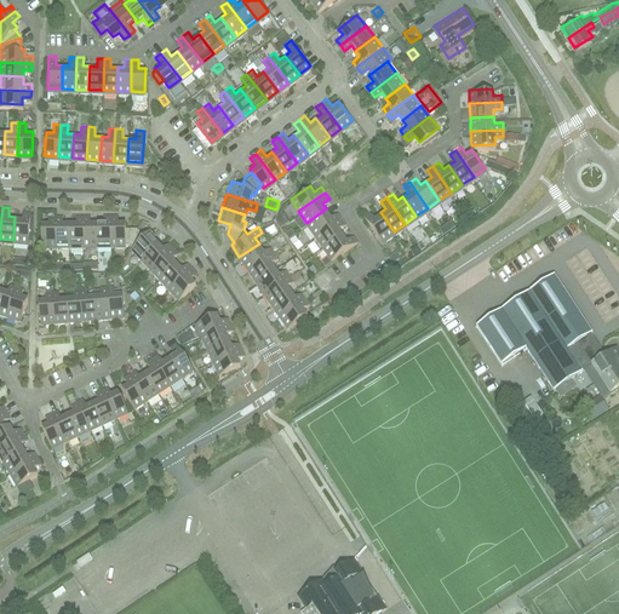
[(27,241),(30,210),(23,208),(22,217),(15,217),(13,240),(27,241)]
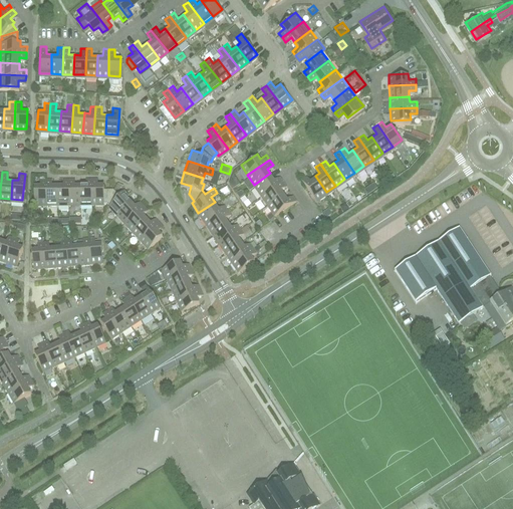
[(260,194),(282,179),(279,174),(273,178),(270,173),(254,185),(260,194)]
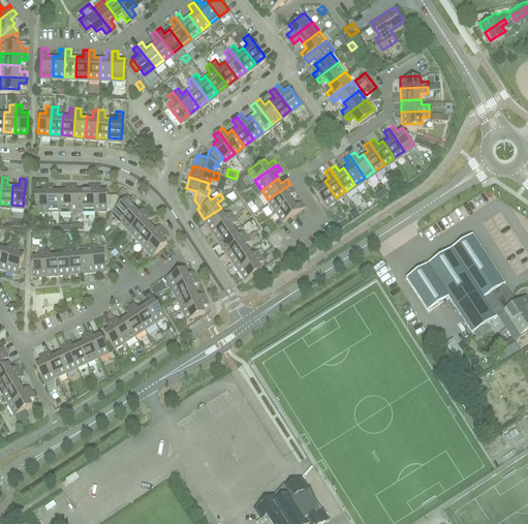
[(336,197),(324,181),(319,184),(315,178),(310,182),(325,205),(336,197)]
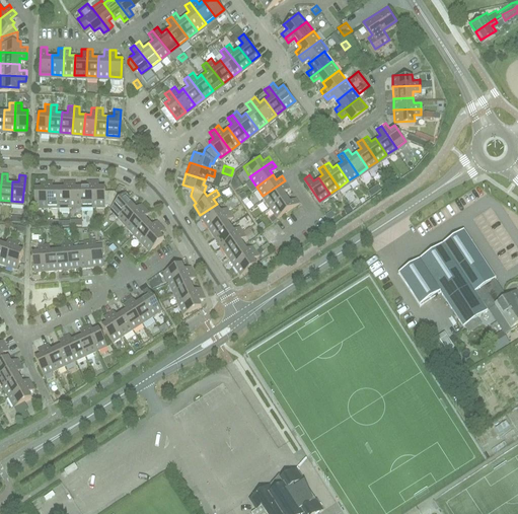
[(107,203),(114,188),(104,188),(104,184),(98,184),(97,176),(92,177),(92,204),(104,204),(104,202),(107,203)]
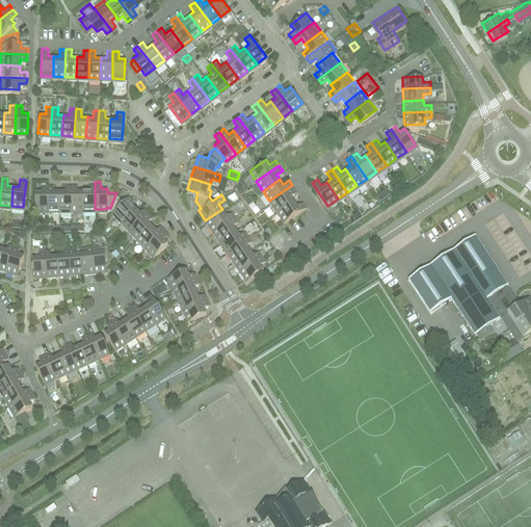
[(47,210),(47,182),(41,182),(41,189),(34,189),(35,210),(47,210)]
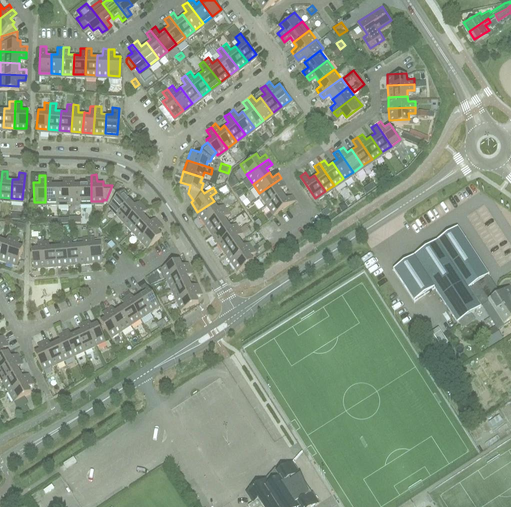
[(57,202),(57,182),(51,182),(51,175),(45,175),(45,202),(57,202)]
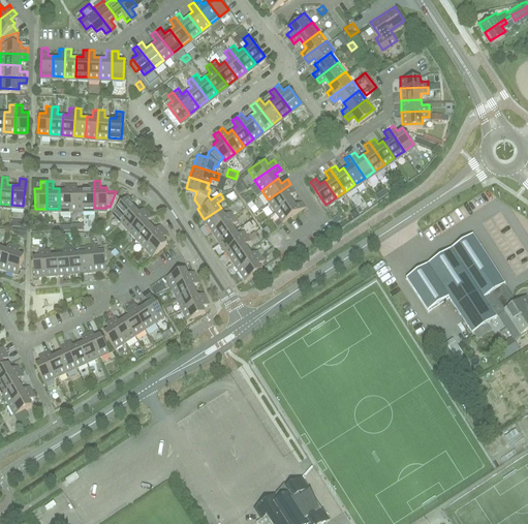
[(70,208),(70,181),(64,181),(64,188),(59,188),(59,209),(70,208)]
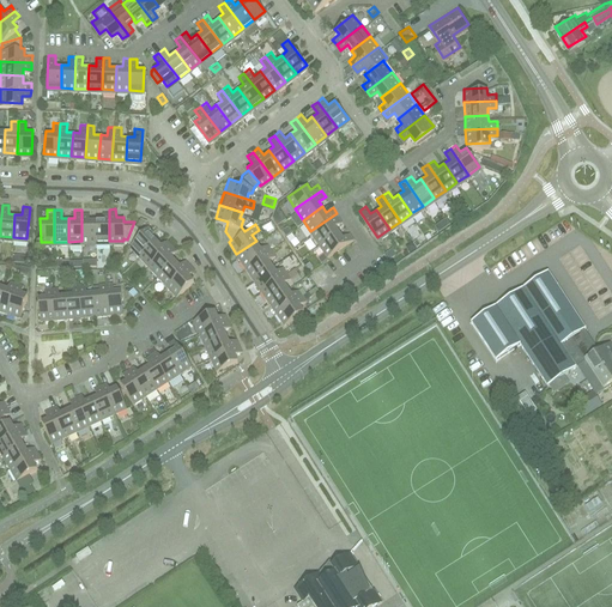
[(96,241),(95,218),(89,218),(89,210),(82,210),(82,241),(96,241)]
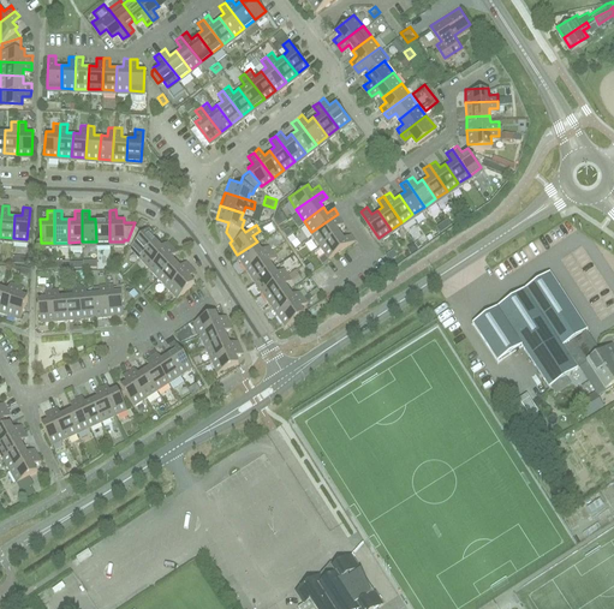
[(109,242),(109,210),(102,210),(102,219),(95,219),(96,242),(109,242)]
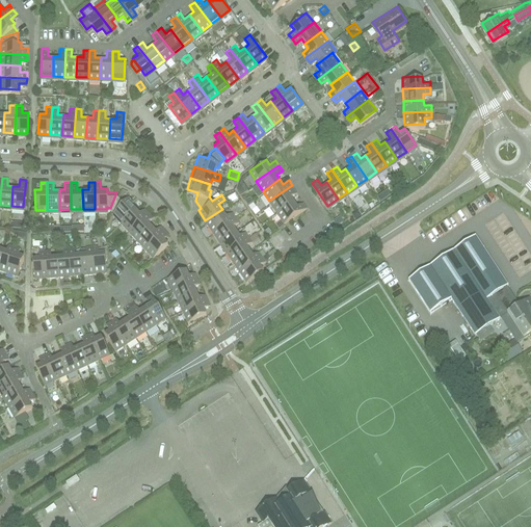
[(293,199),(290,194),(296,190),(292,185),(269,201),(276,210),(293,199)]
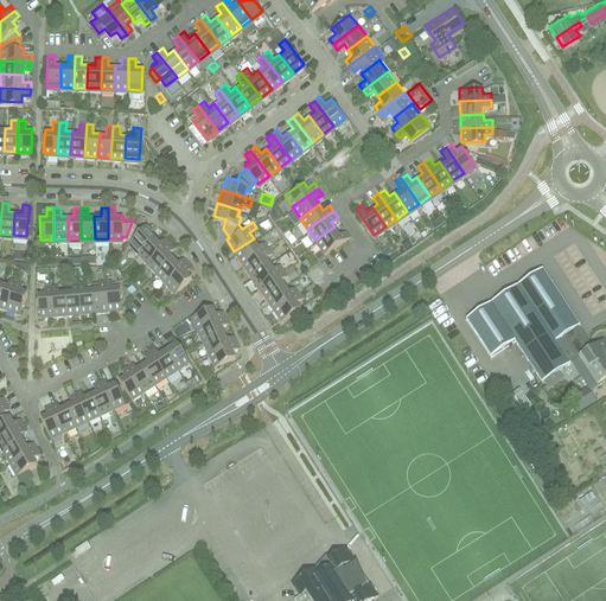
[(136,250),(154,235),(150,230),(152,228),(146,223),(141,228),(133,219),(126,237),(129,238),(127,241),(136,250)]
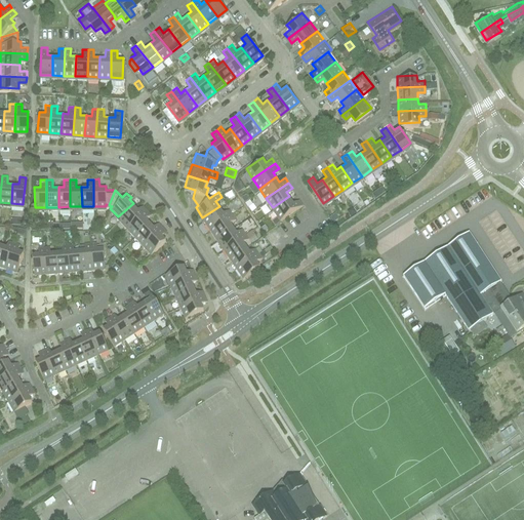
[(245,191),(240,194),(244,199),(248,195),(245,191)]
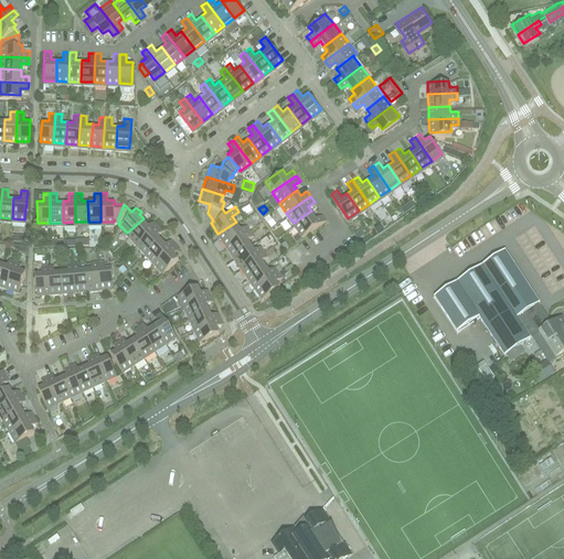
[(301,234),(325,217),(321,212),(315,216),(311,211),(294,223),(301,234)]
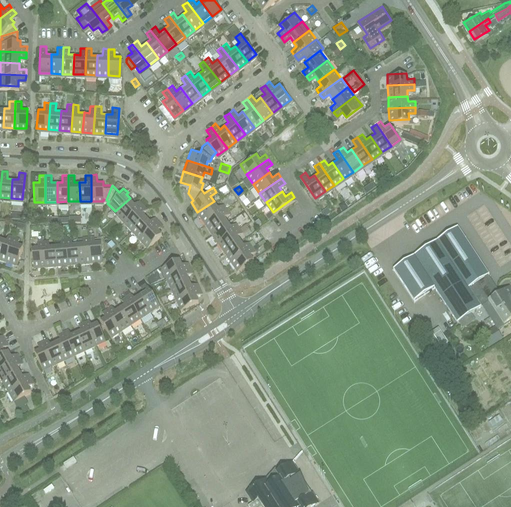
[(123,220),(143,202),(139,198),(133,202),(130,198),(115,211),(123,220)]
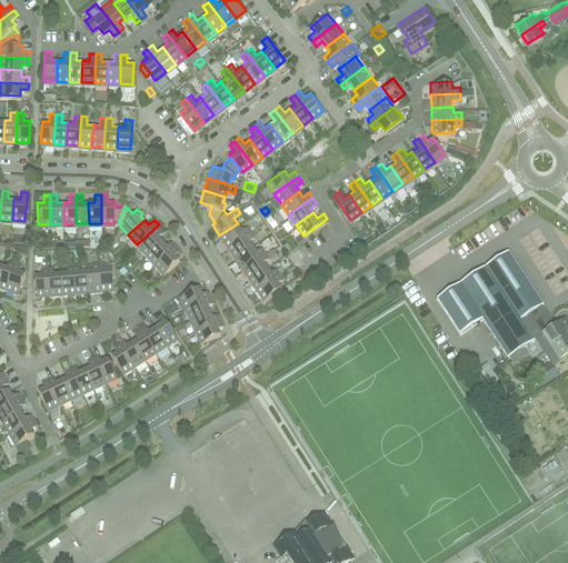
[(227,245),(251,229),(248,223),(241,228),(238,223),(219,235),(227,245)]
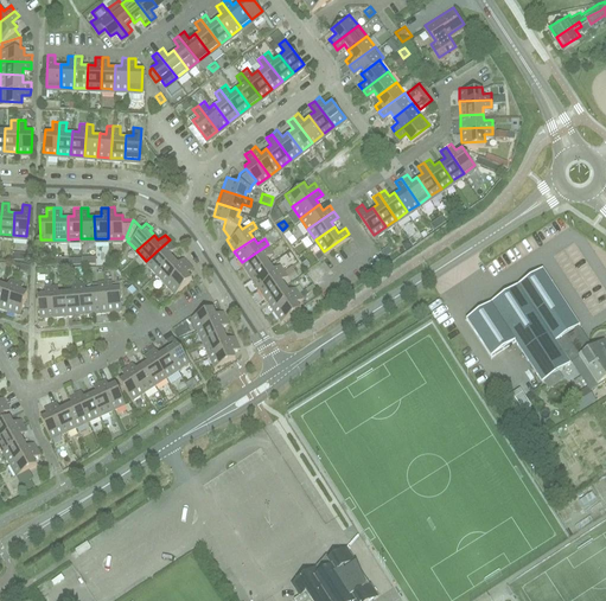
[(155,270),(172,255),(167,250),(173,244),(170,240),(146,261),(155,270)]
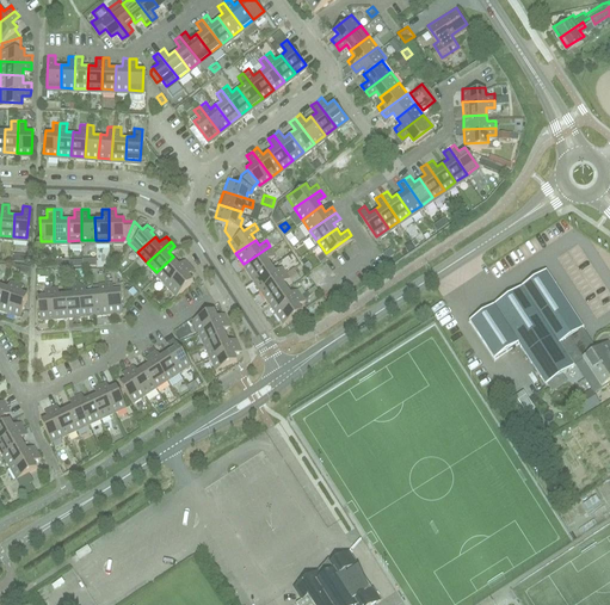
[(275,267),(266,257),(273,252),(270,246),(244,264),(259,286),(285,269),(282,263),(275,267)]
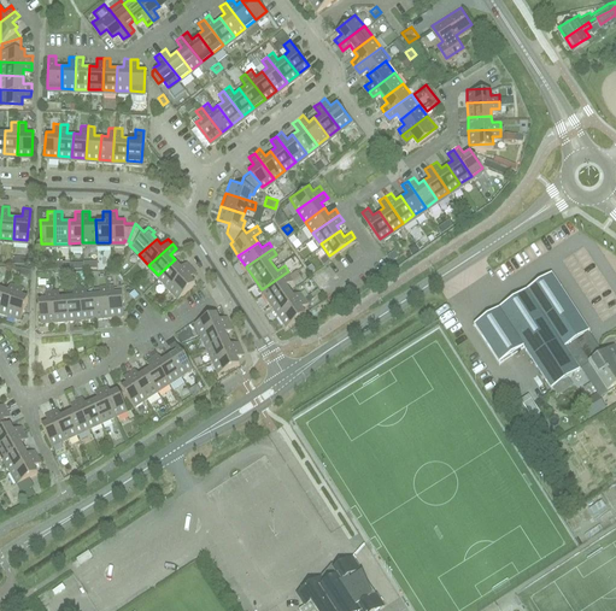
[(166,286),(191,263),(186,258),(180,264),(175,259),(158,275),(166,286)]
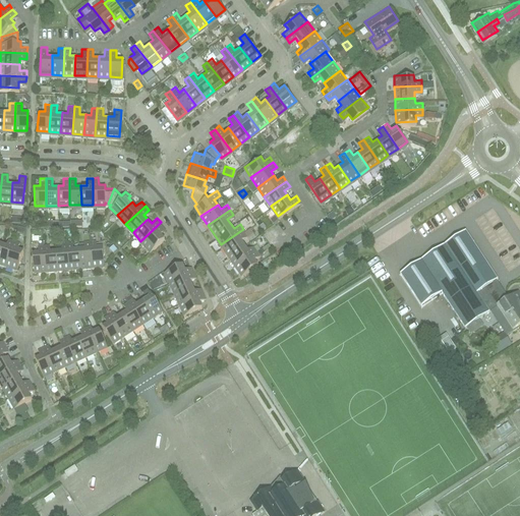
[(150,249),(164,236),(160,231),(165,227),(161,222),(140,241),(150,249)]
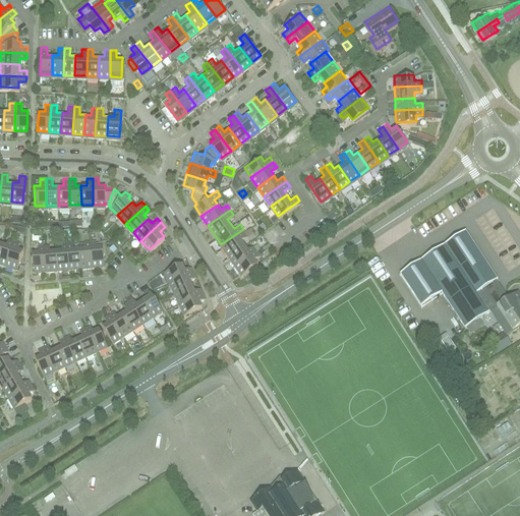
[(420,256),(399,271),(420,304),(442,290),(465,325),(465,324),(479,314),(490,307),(498,319),(519,303),(519,294),(516,289),(506,296),(494,278),(496,276),(465,228),(420,256)]
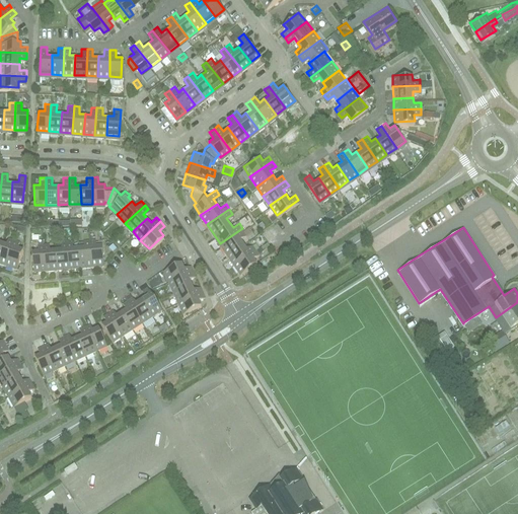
[(242,241),(239,236),(245,233),(242,228),(220,243),(226,252),(242,241)]
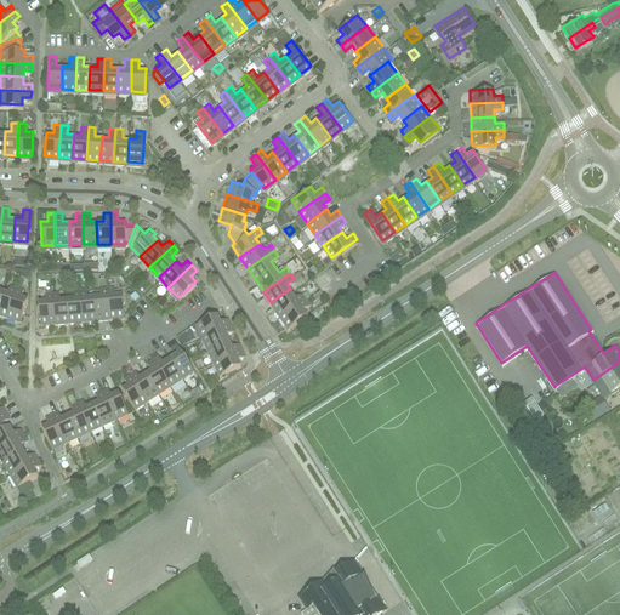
[(0,311),(6,314),(16,283),(10,282),(7,289),(0,286),(0,311)]
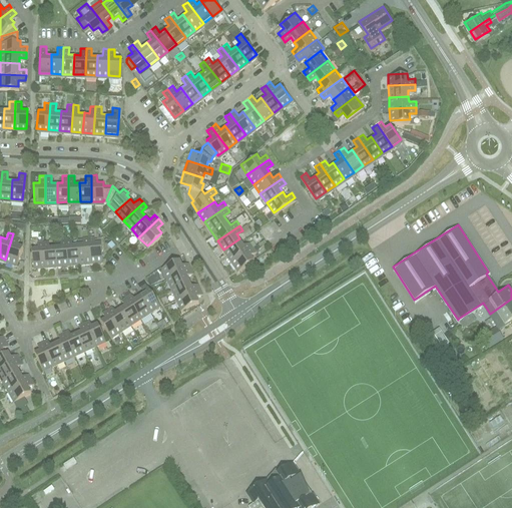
[(16,263),(22,244),(17,242),(19,235),(13,233),(5,260),(16,263)]
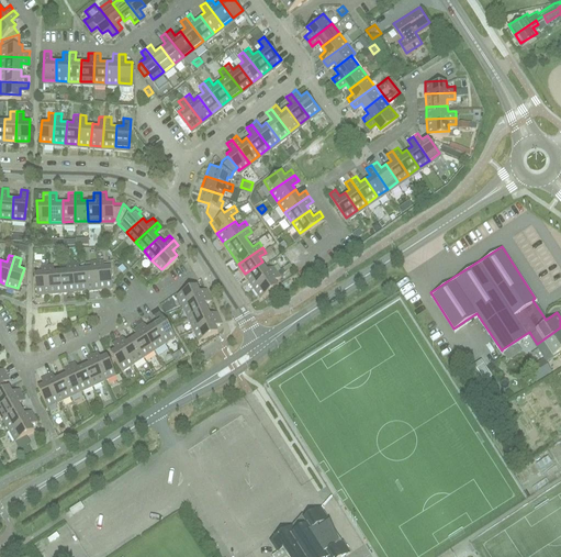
[(112,285),(110,263),(103,264),(103,256),(97,257),(99,286),(112,285)]
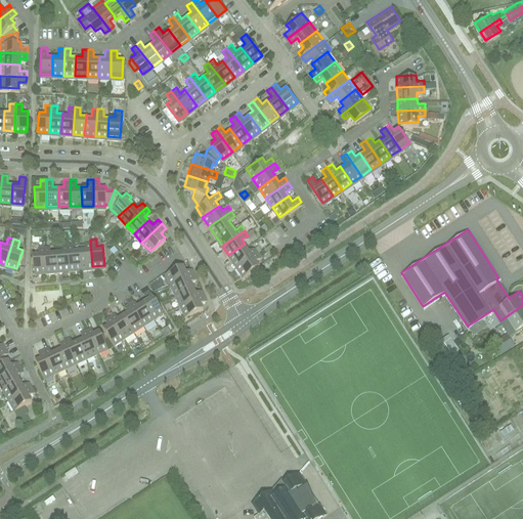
[(92,266),(90,240),(84,240),(85,247),(79,248),(81,267),(92,266)]
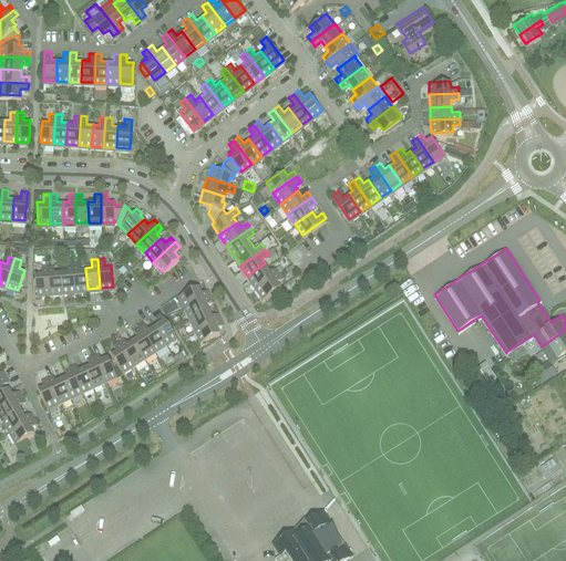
[(88,289),(85,268),(79,268),(79,260),(72,261),(74,290),(88,289)]
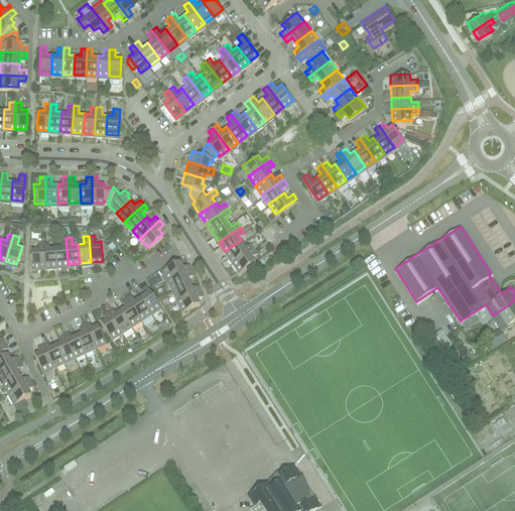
[(68,264),(66,238),(59,238),(60,245),(54,246),(56,265),(68,264)]
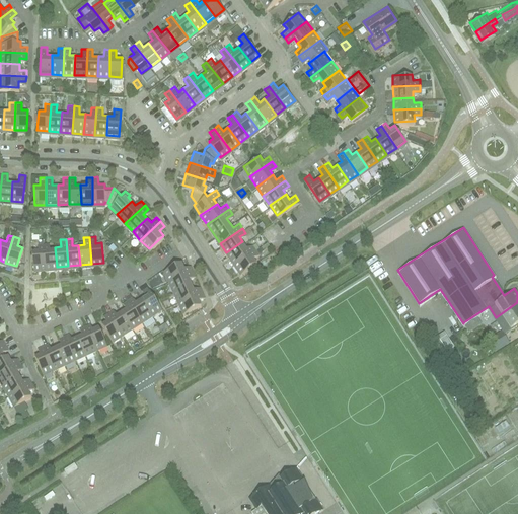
[(57,267),(55,247),(50,247),(49,240),(43,241),(46,268),(57,267)]
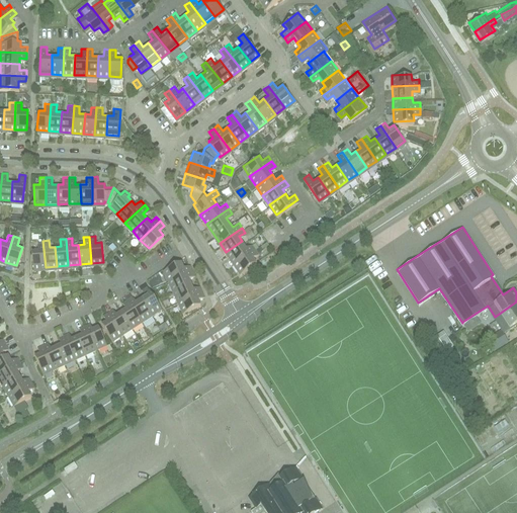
[(46,267),(42,241),(37,241),(37,248),(31,249),(33,268),(46,267)]
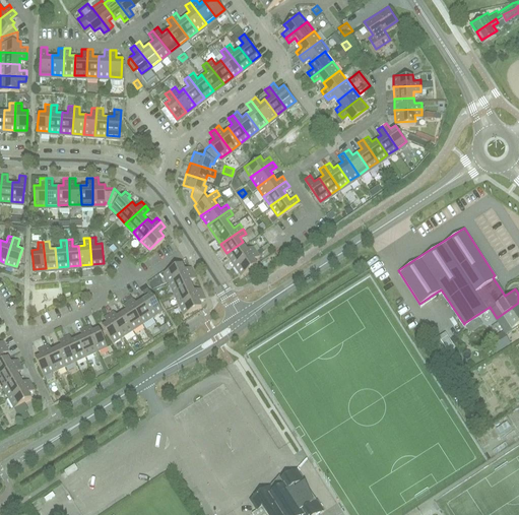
[(234,263),(256,248),(252,243),(247,247),(243,242),(226,253),(234,263)]
